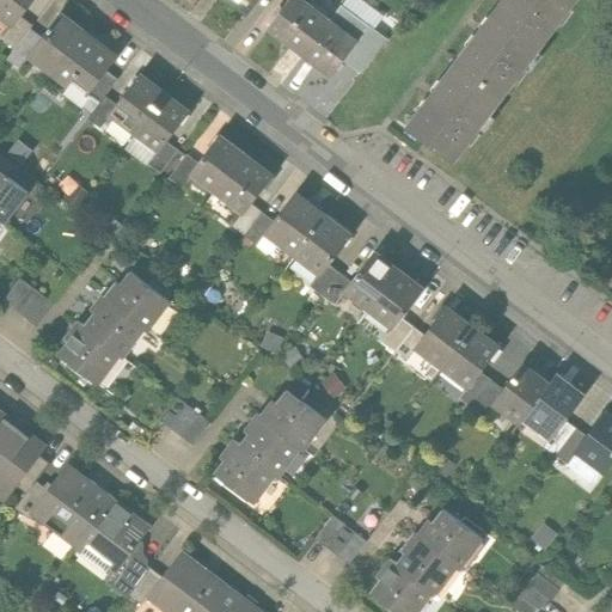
[(32,0),(0,0),(0,24),(10,32),(20,18),(32,0)]
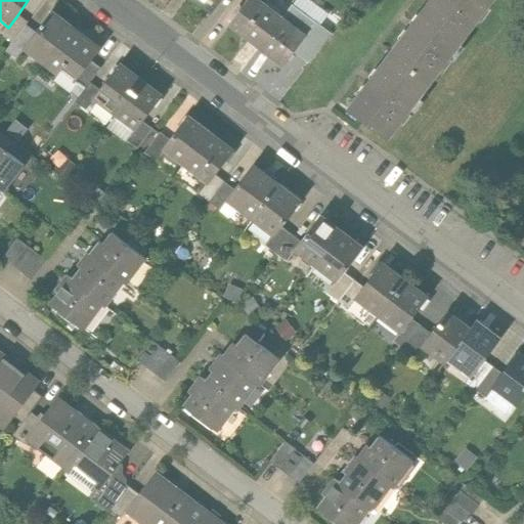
[(215,0),(191,0),(207,11),(215,0)]
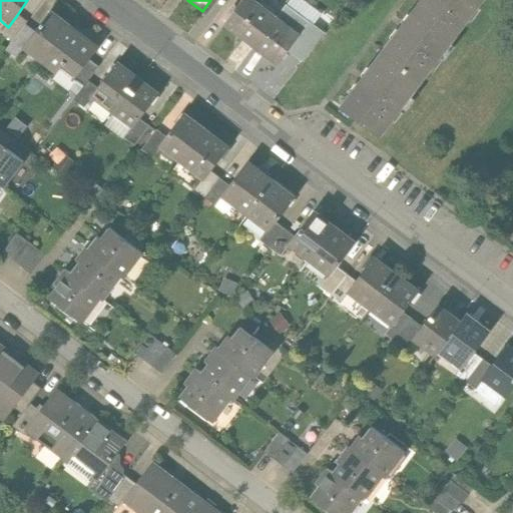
[(242,0),(224,25),(249,44),(272,16),(249,0),(242,0)]
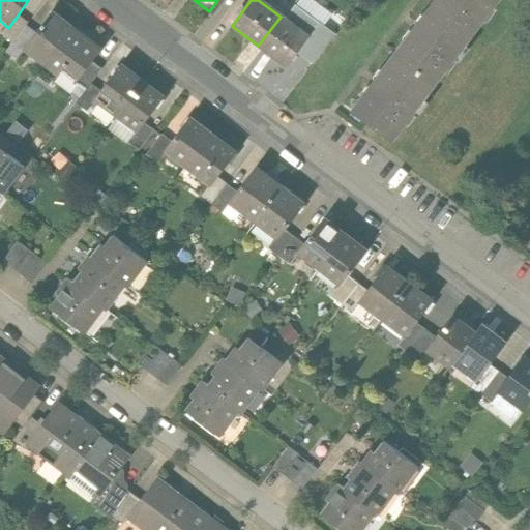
[(475,30),(436,0),(394,55),(434,86),(475,30)]
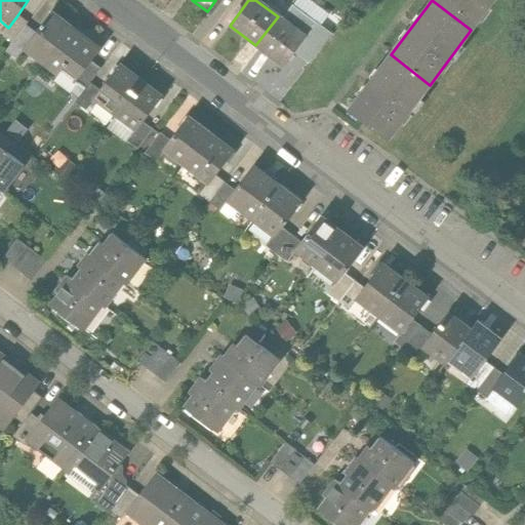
[(432,0),(471,30),(493,0),(432,0)]
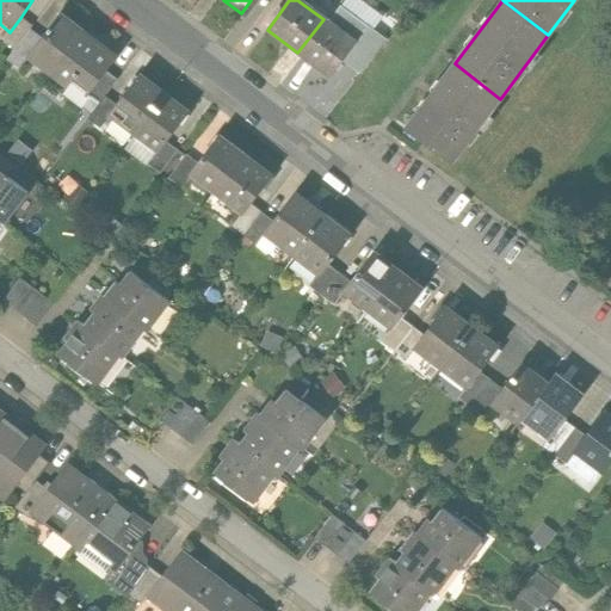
[(26,60),(55,81),(87,38),(59,17),(42,41),(26,60)]
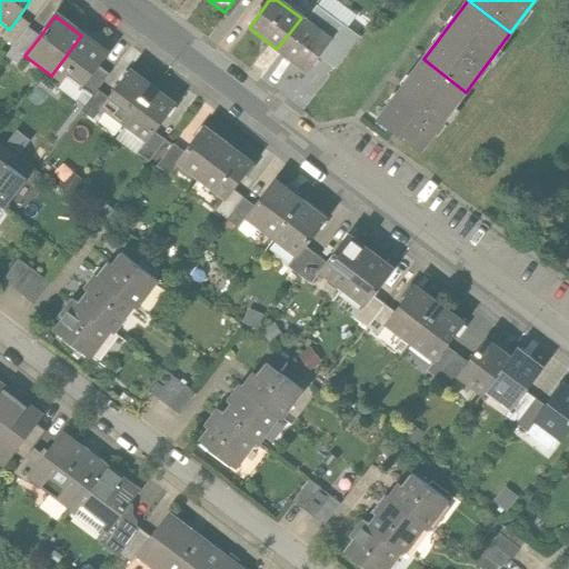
[(2,39),(15,48),(28,29),(30,26),(19,17),(9,30),(2,39)]
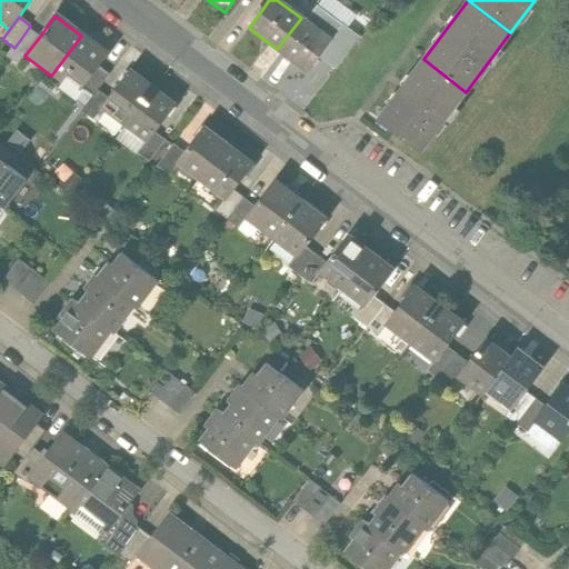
[(329,39),(301,18),(277,49),(306,71),(329,39)]
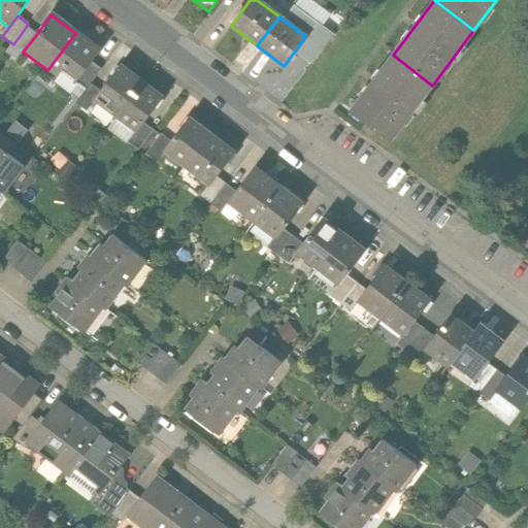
[(36,35),(26,27),(13,44),(5,54),(15,62),(23,52),(36,35)]
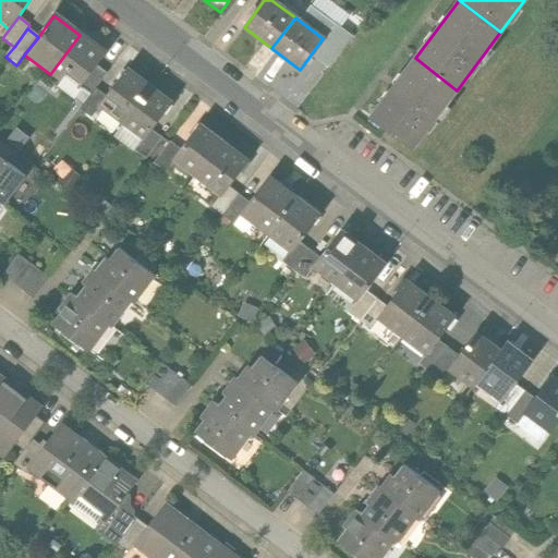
[(106,55),(80,35),(50,74),(76,94),(80,89),(96,68),(106,55)]
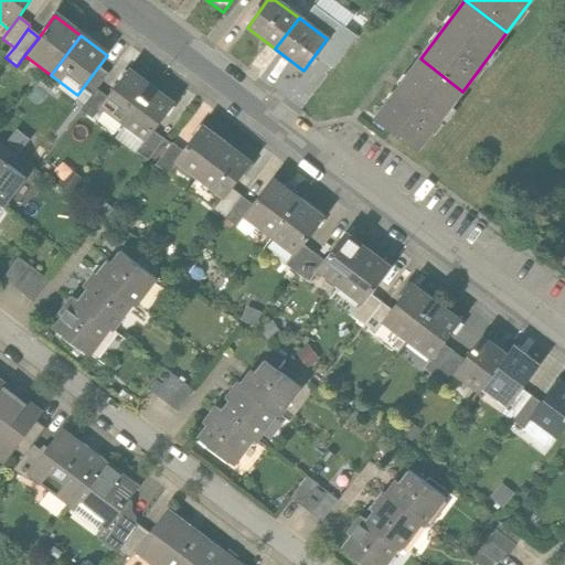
[(462,92),(420,59),(376,117),(418,149),(462,92)]
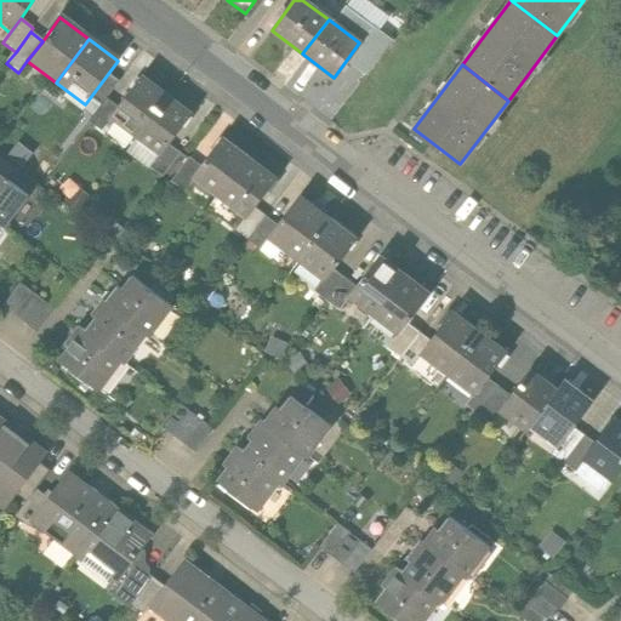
[(89,100),(101,108),(107,101),(119,84),(107,75),(89,100)]
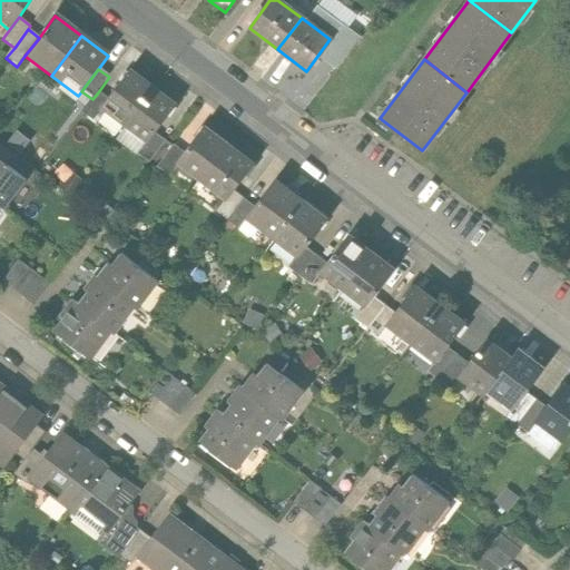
[(100,111),(124,129),(154,89),(130,71),(109,100),(100,111)]
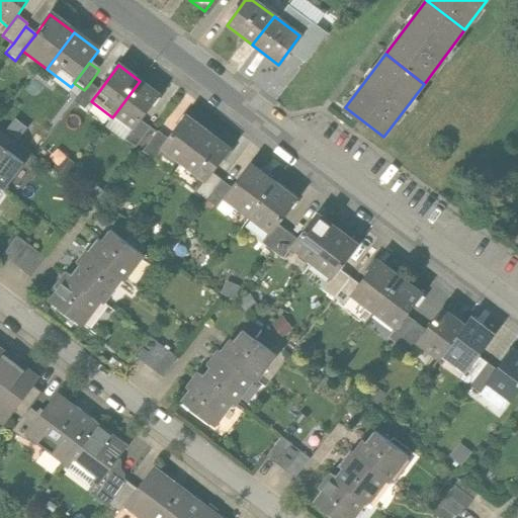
[(160,95),(140,81),(112,117),(133,133),(141,121),(160,95)]
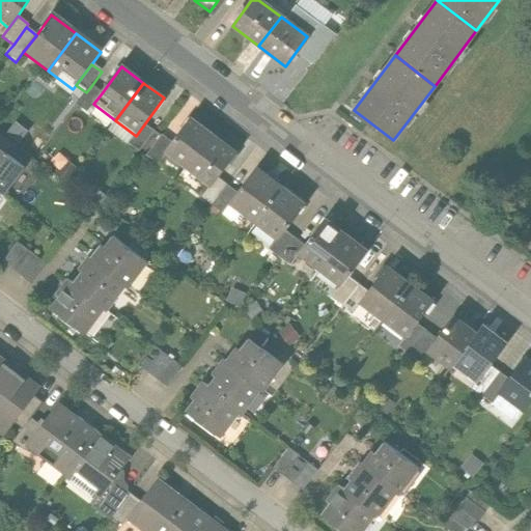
[(102,93),(91,86),(86,92),(76,106),(86,114),(93,104),(102,93)]
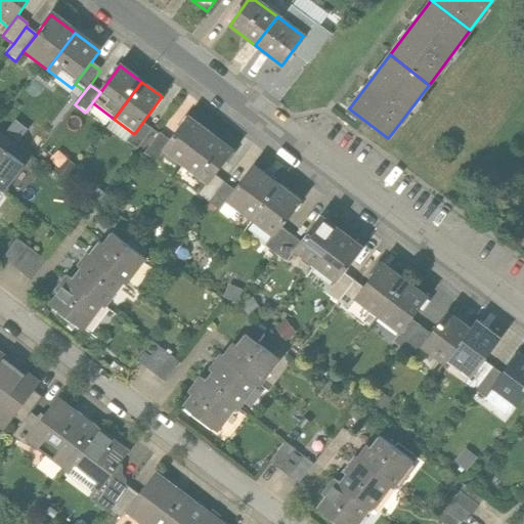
[(1,132),(15,140),(24,125),(9,118),(1,132)]
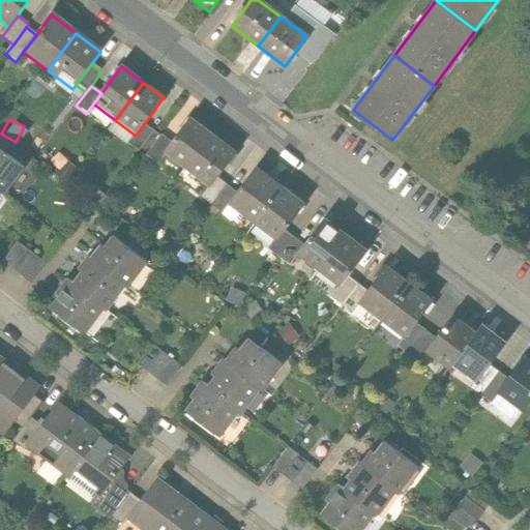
[(162,155),(184,173),(211,137),(188,119),(172,142),(162,155)]
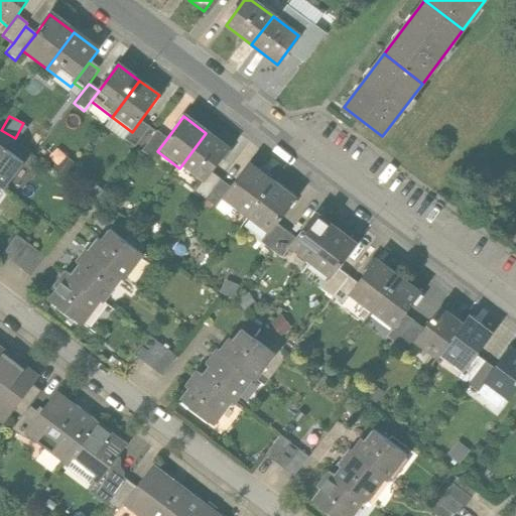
[(150,128),(140,121),(132,132),(125,140),(135,148),(150,128)]
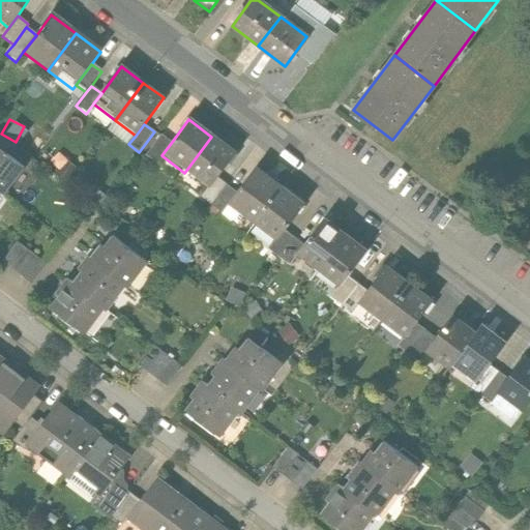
[(172,142),(162,135),(146,155),(156,163),(162,155),(172,142)]
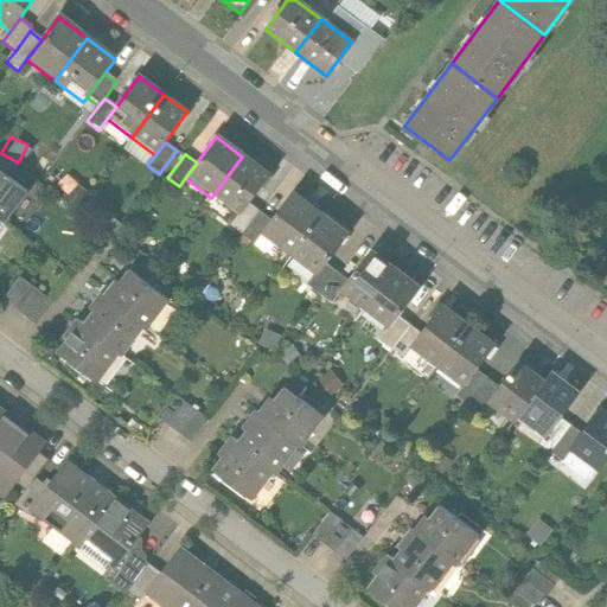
[(268,176),(242,157),(211,198),(238,217),(248,203),(268,176)]
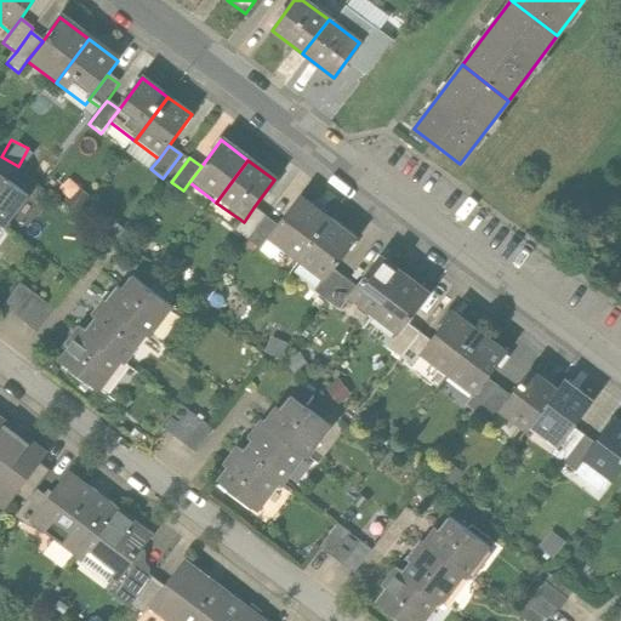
[(0,222),(4,226),(26,195),(0,176),(0,222)]
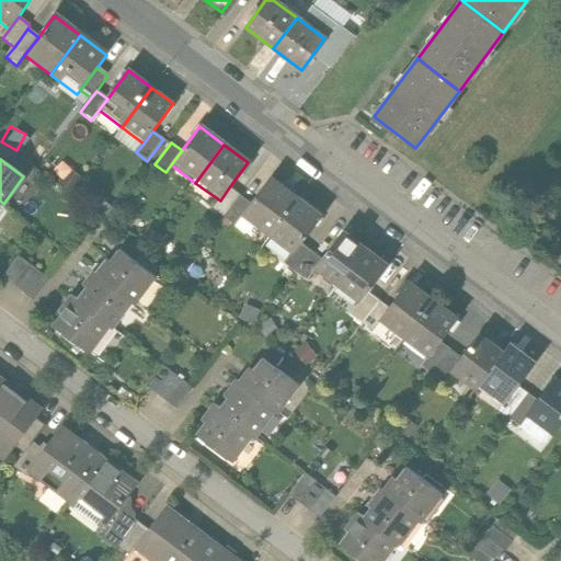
[(80,179),(68,171),(57,186),(69,195),(80,179)]
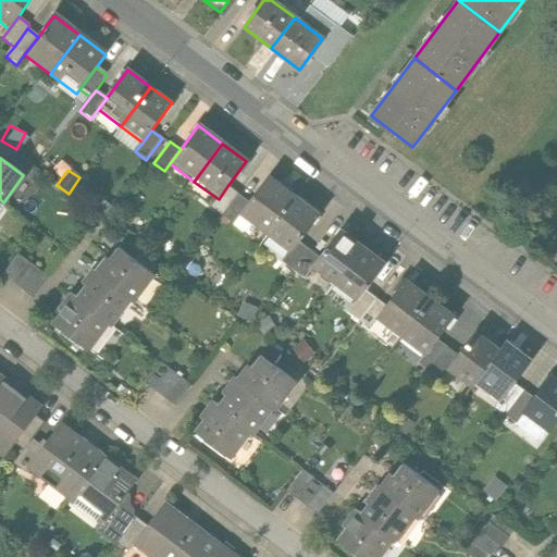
[(239,214),(267,234),(295,197),(268,177),(248,202),(239,214)]
